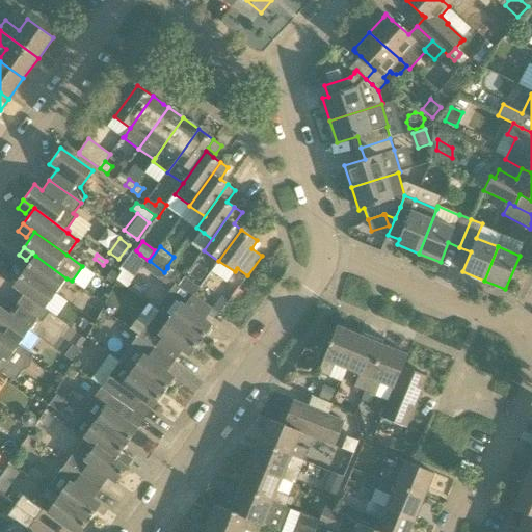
[(67,278),(35,256),(24,270),(56,293),(67,278)]
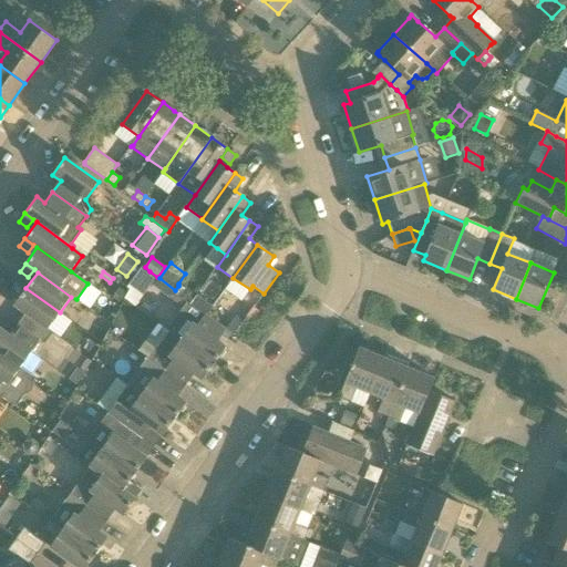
[(158,278),(154,284),(171,296),(174,291),(175,290),(160,278),(158,278)]
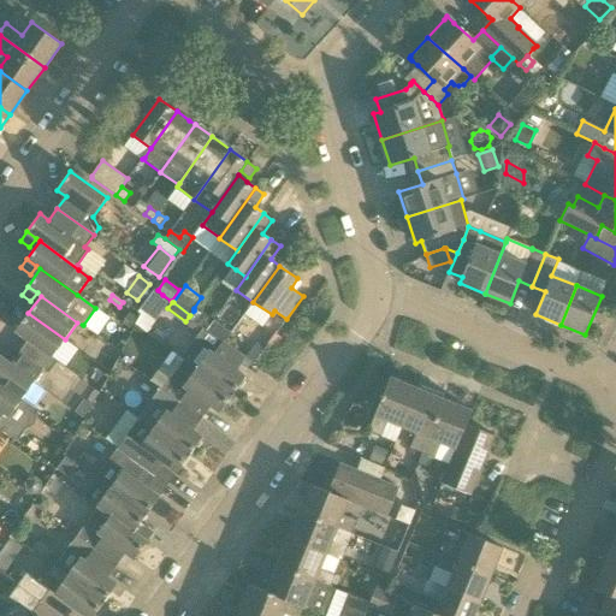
[(190,315),(189,317),(195,321),(201,314),(194,309),(194,311),(190,315)]
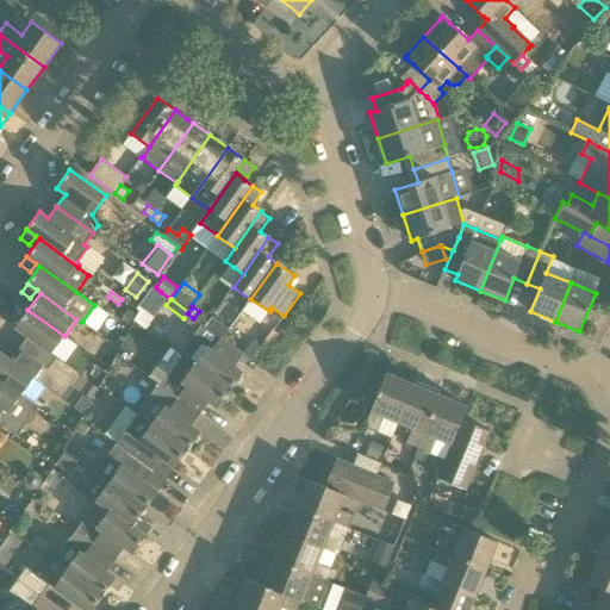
[(51,354),(64,336),(27,310),(14,328),(51,354)]
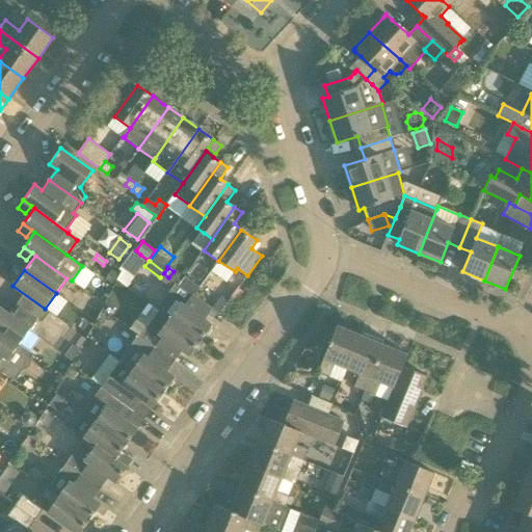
[(110,270),(103,281),(111,286),(117,275),(110,270)]
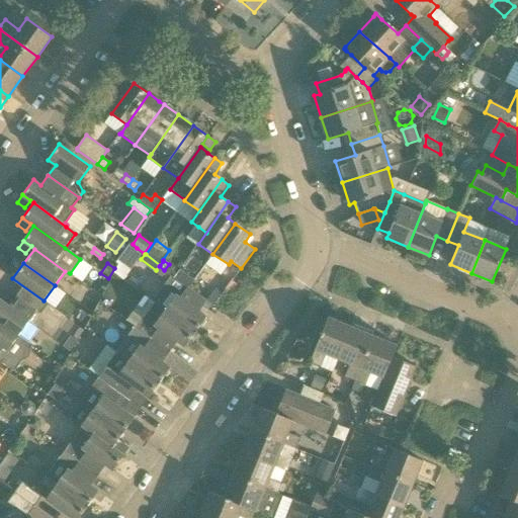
[(117,267),(114,272),(123,279),(127,274),(117,267)]
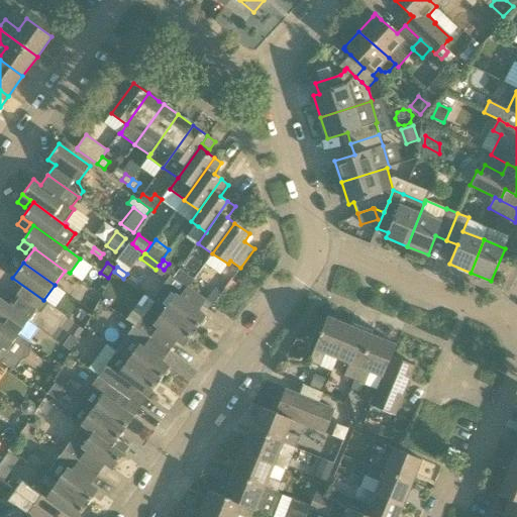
[(174,278),(188,288),(194,280),(179,270),(174,277),(174,278)]
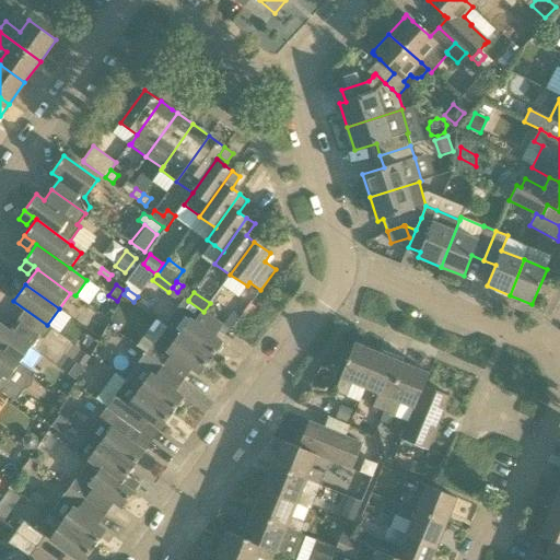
[(186,298),(165,326),(211,359),(223,342),(216,337),(223,326),(203,312),(188,301),(186,298)]
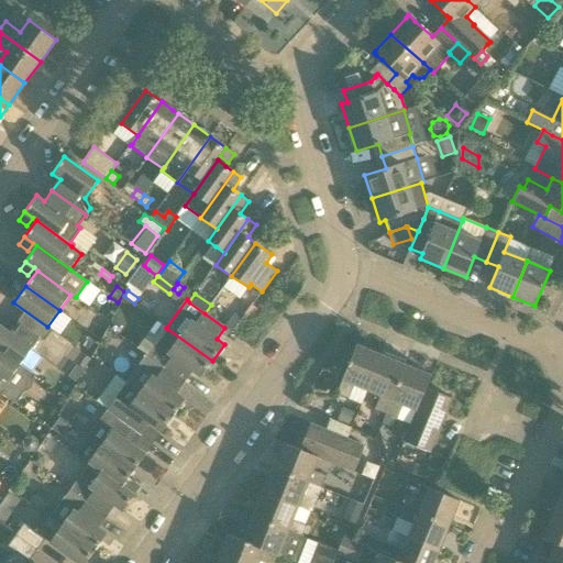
[(244,315),(245,316),(251,319),(257,309),(252,305),(244,315)]
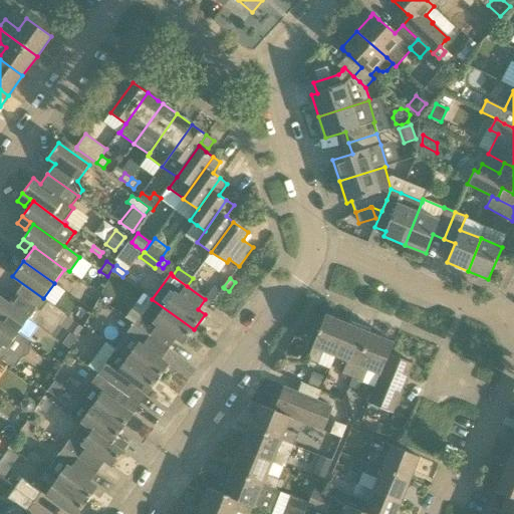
[(213,287),(205,297),(212,302),(219,292),(213,287)]
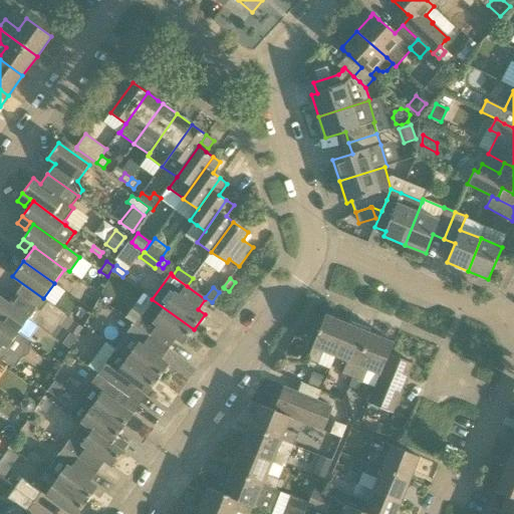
[(0,296),(0,319),(18,333),(29,340),(39,326),(52,335),(59,325),(40,311),(23,298),(16,294),(12,299),(9,303),(0,296)]
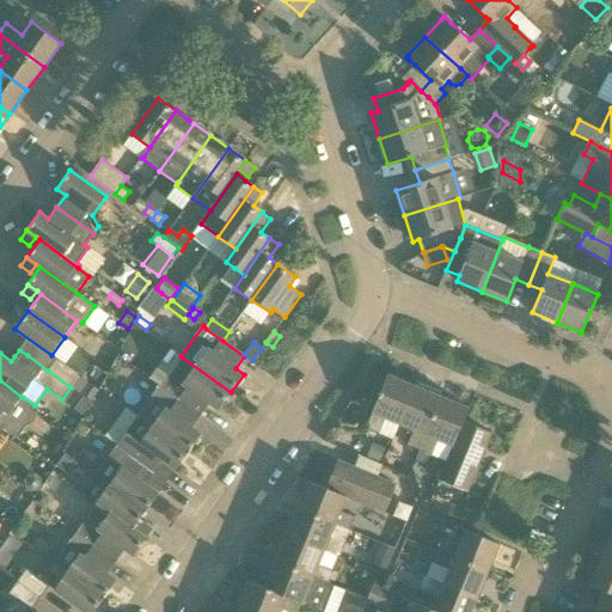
[(244,356),(238,363),(245,368),(251,361),(244,356)]
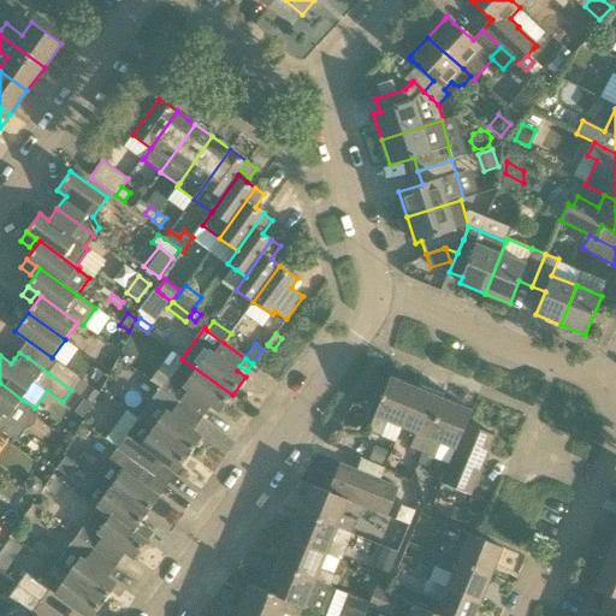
[(159,369),(150,381),(160,389),(179,402),(202,419),(211,407),(219,413),(232,395),(184,360),(171,379),(159,369)]
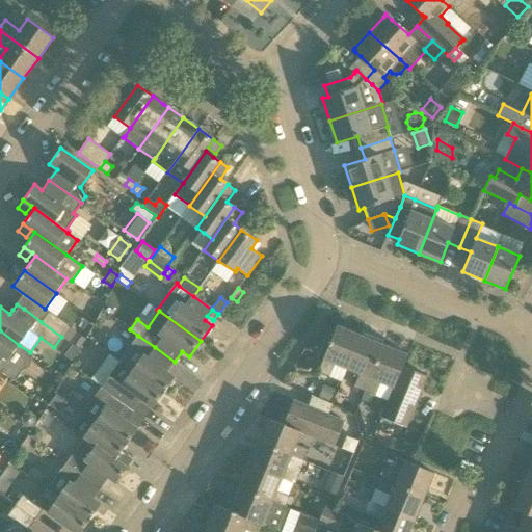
[(64,339),(69,342),(76,333),(69,327),(70,326),(49,312),(42,322),(61,337),(64,339)]
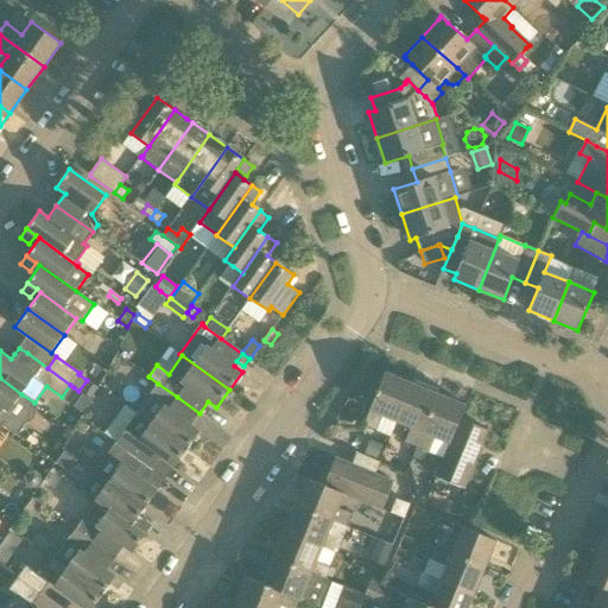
[(371,409),(363,425),(377,431),(382,416),(397,422),(412,384),(409,382),(385,373),(371,409)]
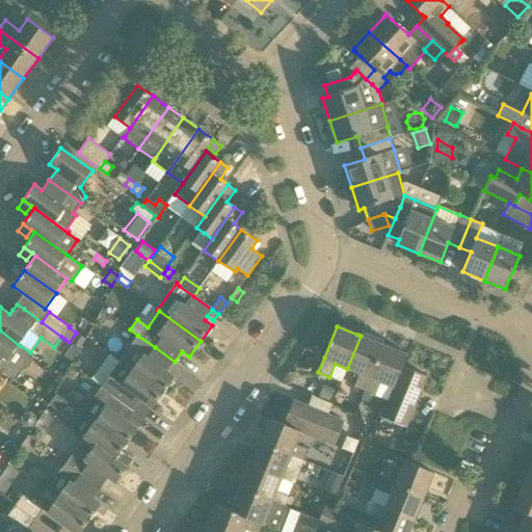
[(31,362),(31,358),(33,355),(30,352),(19,345),(0,330),(0,370),(15,380),(23,369),(28,367),(29,367),(30,365),(31,362)]
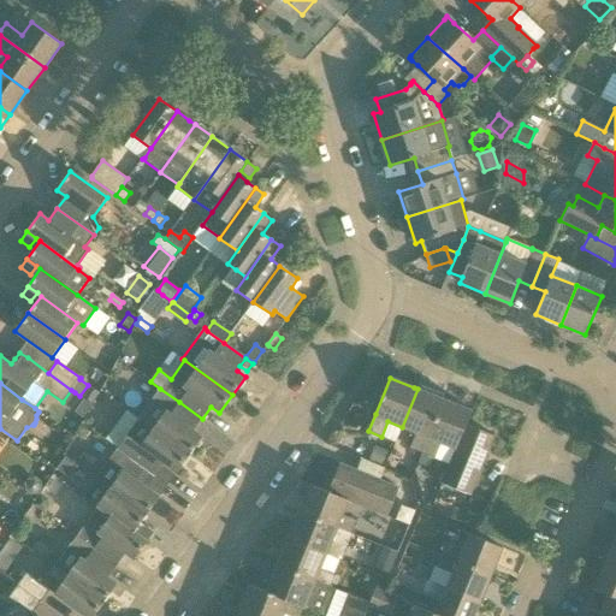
[(100,394),(88,385),(80,396),(92,406),(100,394)]
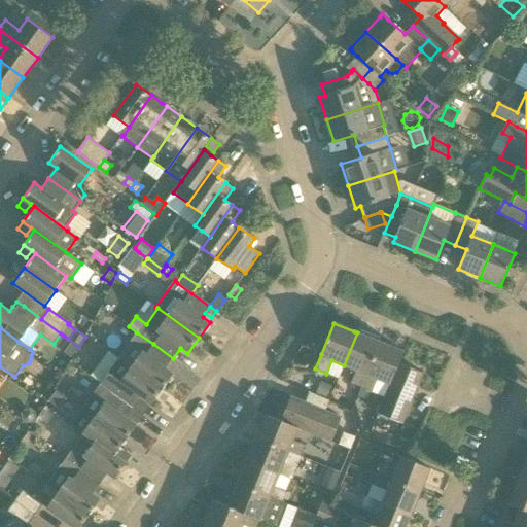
[(118,358),(162,389),(173,374),(166,369),(173,358),(153,344),(137,332),(118,358)]
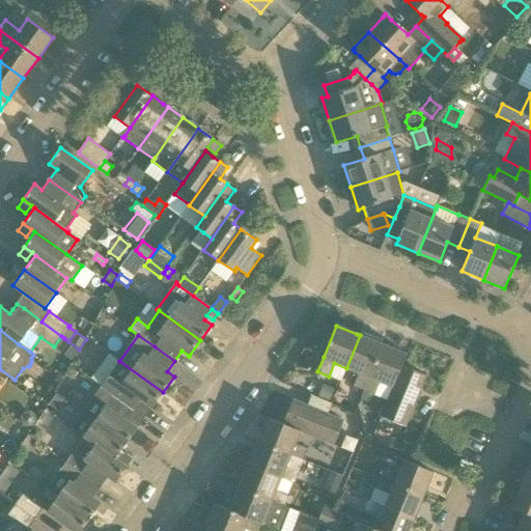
[(383,344),(360,335),(346,368),(359,373),(353,386),(364,391),(383,344)]
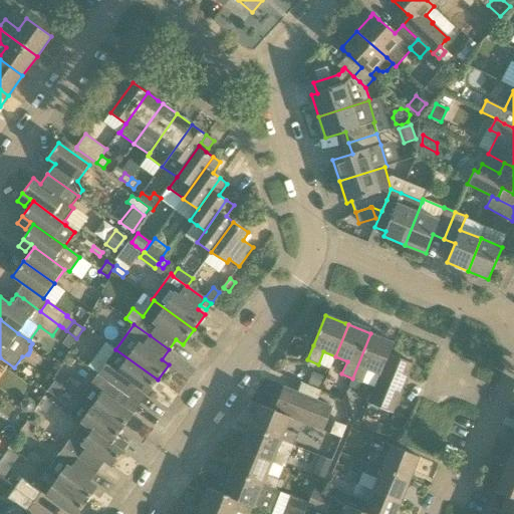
[(62,327),(55,338),(61,342),(70,349),(77,338),(76,338),(66,330),(62,327)]
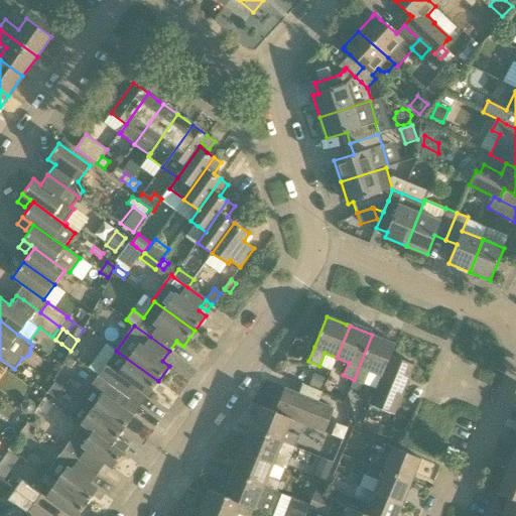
[(372,335),(354,380),(362,383),(377,389),(382,376),(390,356),(395,345),(372,335)]
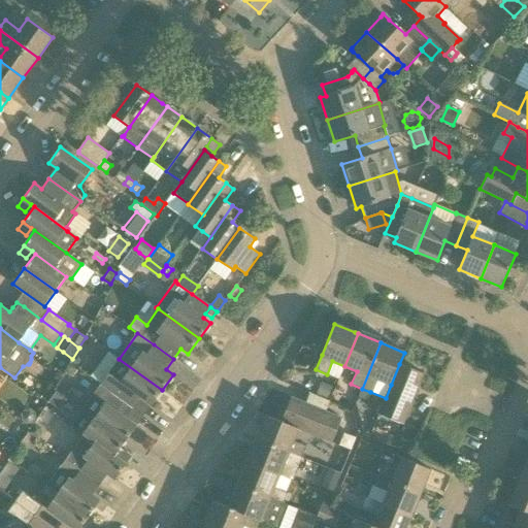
[(151,405),(162,390),(119,359),(101,385),(132,407),(140,397),(151,405)]
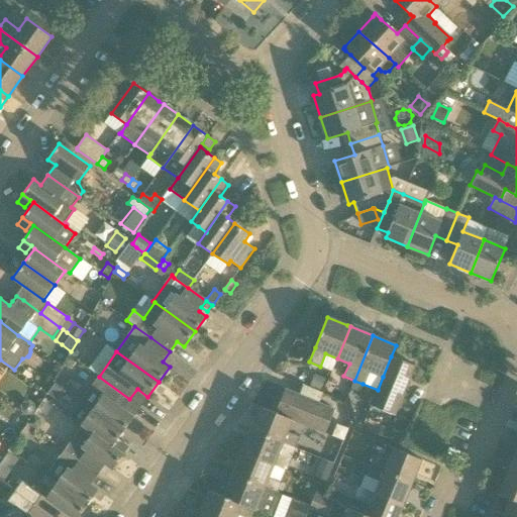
[(383,377),(371,406),(394,415),(415,366),(391,356),(383,377)]
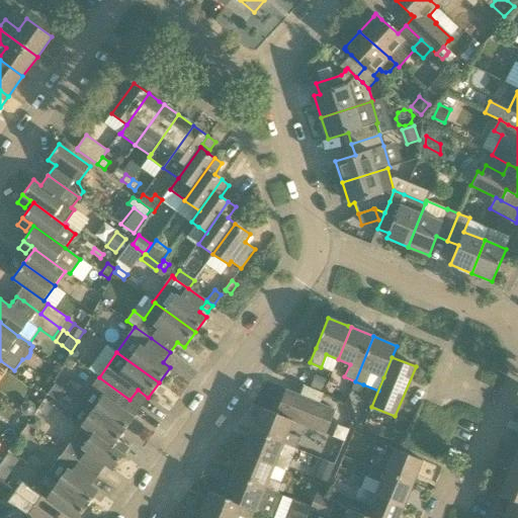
[(316,373),(311,385),(321,391),(327,378),(316,373)]
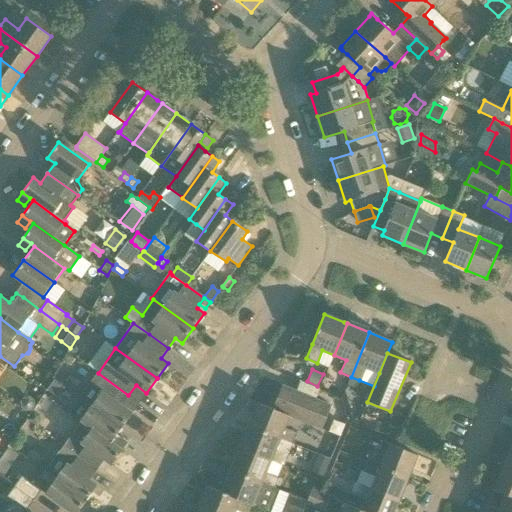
[(91,406),(122,428),(132,413),(121,405),(128,395),(98,373),(81,397),(92,405),(91,406)]
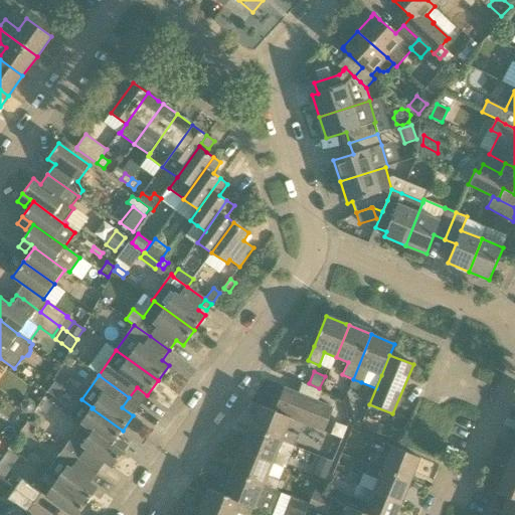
[(353,379),(350,386),(358,390),(361,382),(353,379)]
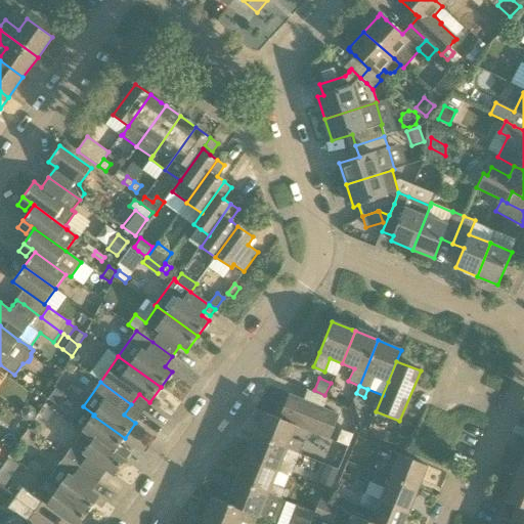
[(58,406),(66,396),(55,389),(48,399),(58,406)]
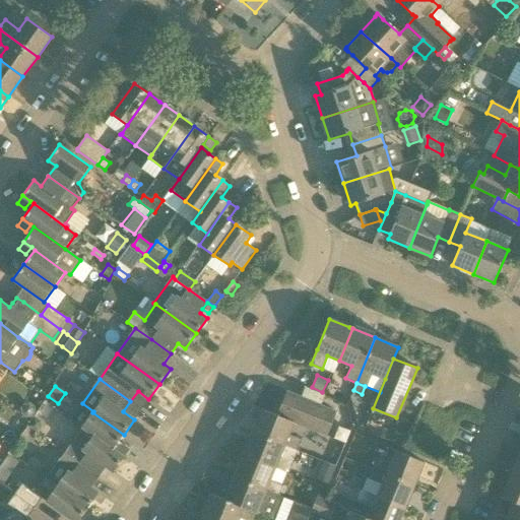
[(277,415),(294,423),(327,436),(336,412),(286,392),(277,415)]
